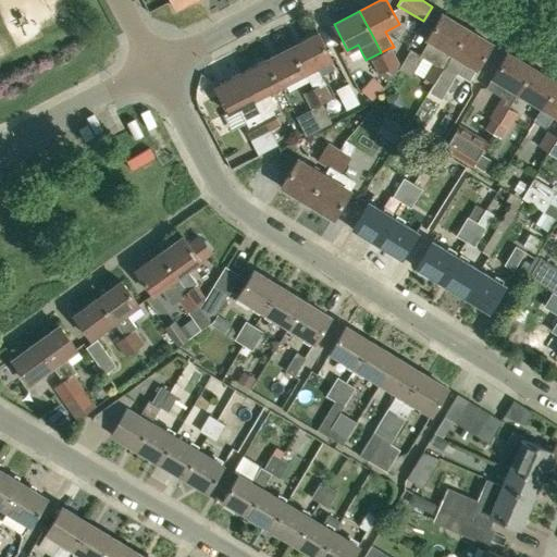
[(452,53),(466,28),(441,13),(425,38),(429,39),(420,54),(422,56),(422,57),(432,62),(443,69),(452,53)]
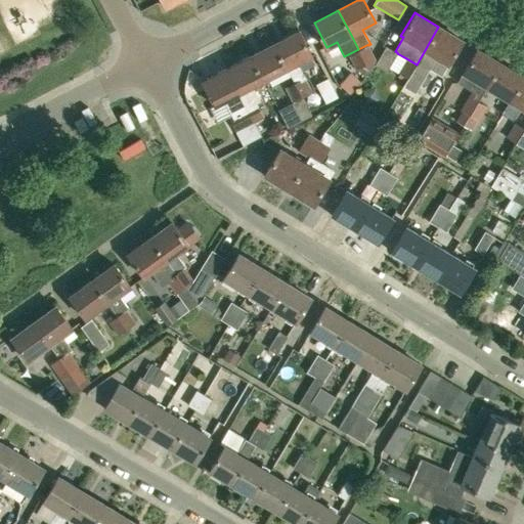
[(462,41),(438,27),(425,50),(447,64),(462,41)]
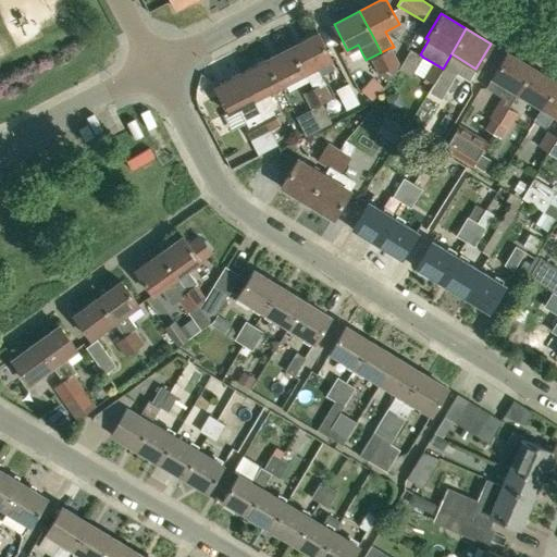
[(316,66),(331,59),(317,33),(292,46),(305,72),(312,87),(313,87),(322,83),(323,84),(324,83),(316,66)]
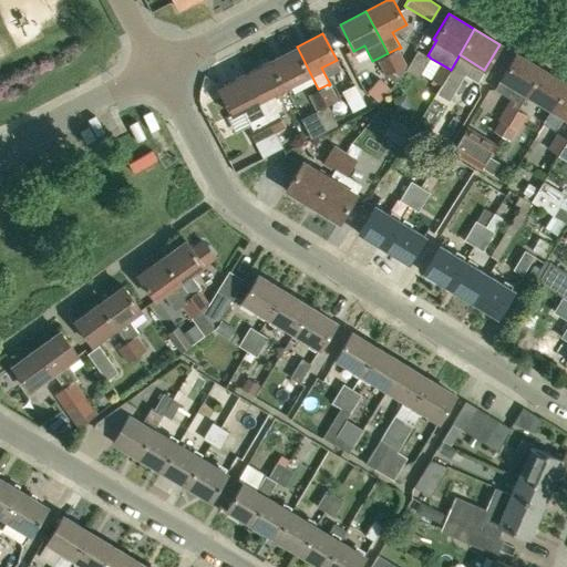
[(310,73),(297,47),(271,60),(285,86),(310,73)]
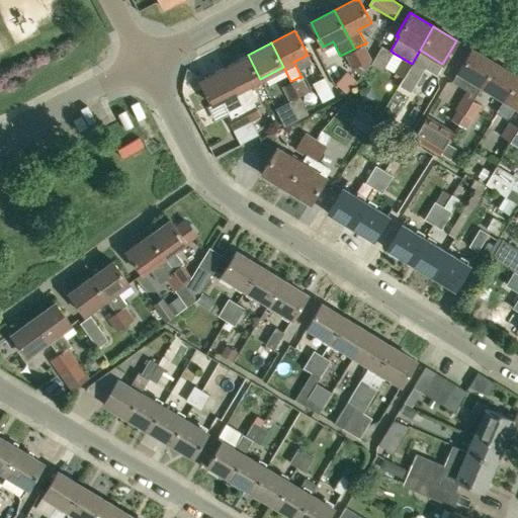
[(364,44),(354,49),(362,64),(368,61),(371,59),(364,45),(364,44)]
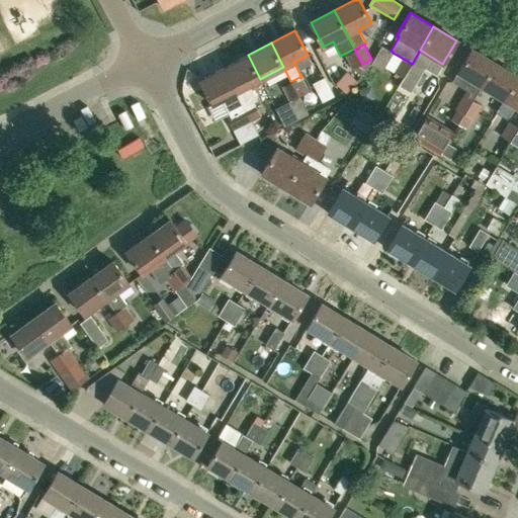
[(381,46),(370,64),(382,71),(393,53),(393,52),(391,51),(381,46)]
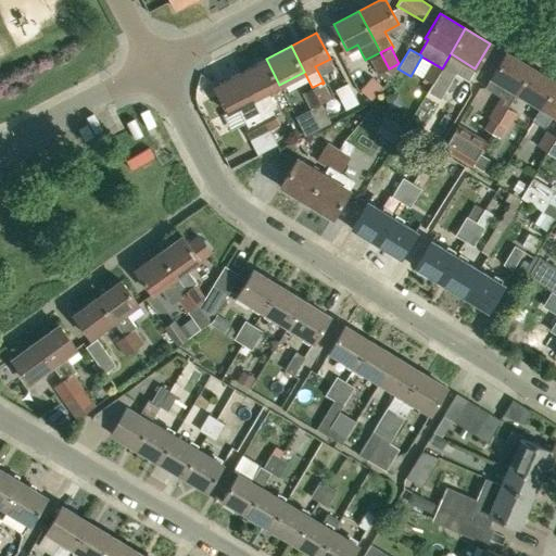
[(369,58),(378,74),(389,68),(380,52),(369,58)]
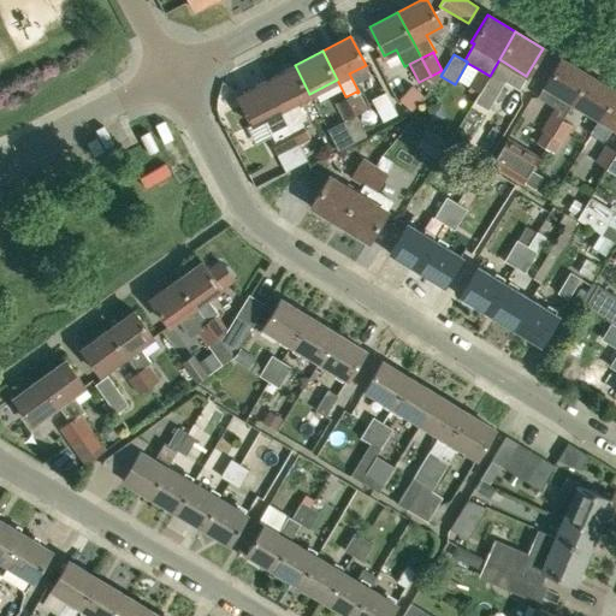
[(572,101),(588,73),(561,58),(538,96),(554,107),(551,112),(561,118),(562,118),(572,101)]
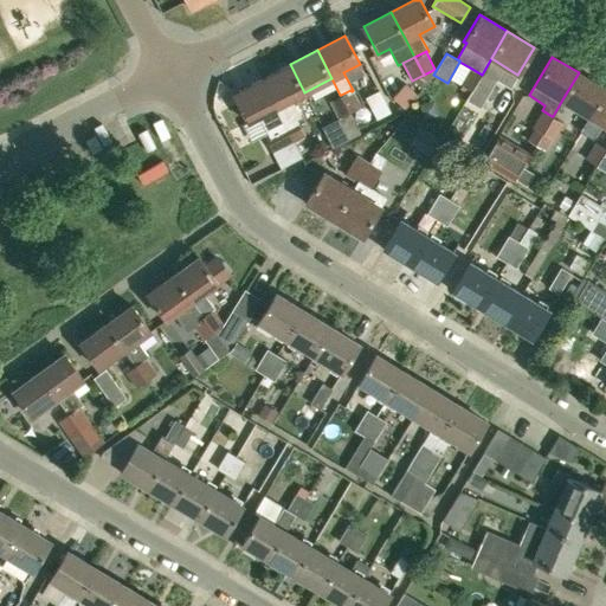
[(301,117),(291,100),(304,92),(290,64),(262,78),(285,124),(296,120),(301,117)]
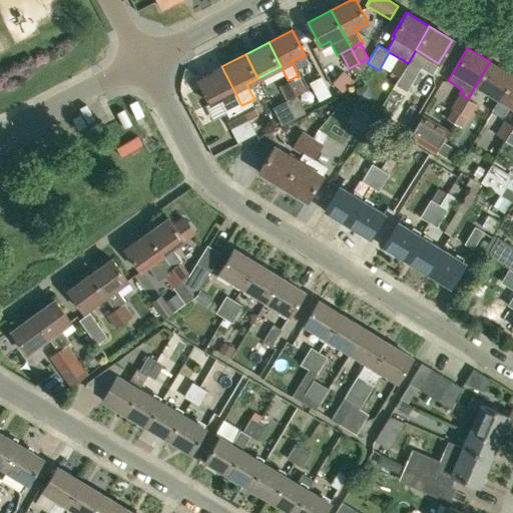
[(408,63),(398,57),(390,70),(398,75),(400,76),(408,63)]
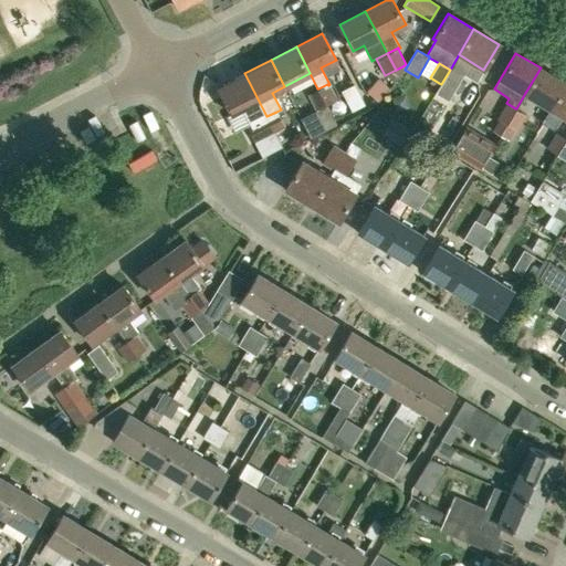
[(565,83),(541,67),(525,93),(549,108),(565,83)]
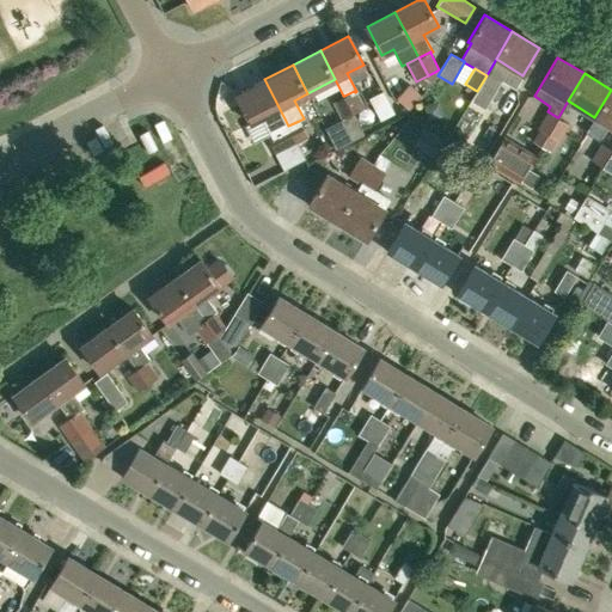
[(251,123),(262,117),(271,134),(288,126),(264,79),(236,95),(251,123)]
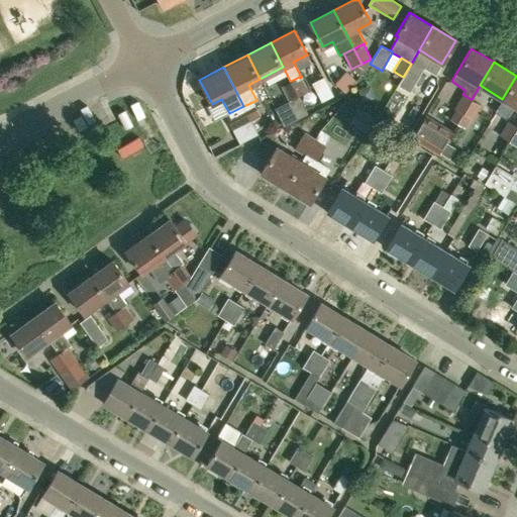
[(341,89),(345,92),(355,80),(345,71),(334,83),(341,89)]
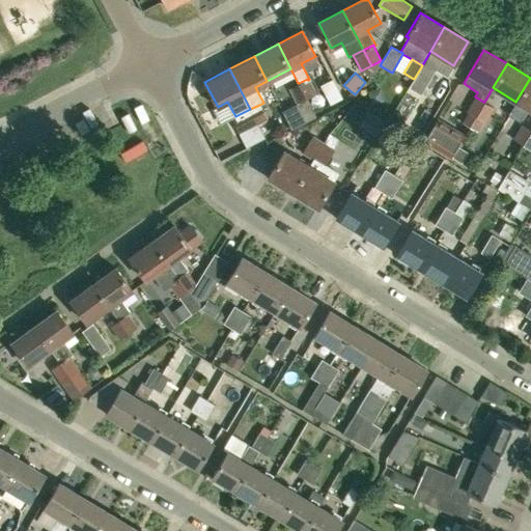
[(530,78),(515,102),(516,102),(508,115),(520,122),(528,109),(530,110),(530,78)]
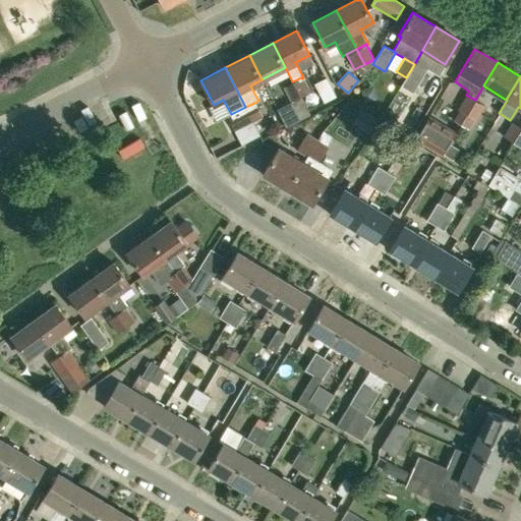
[(301,77),(293,81),(300,97),(309,92),(302,78),(301,77)]
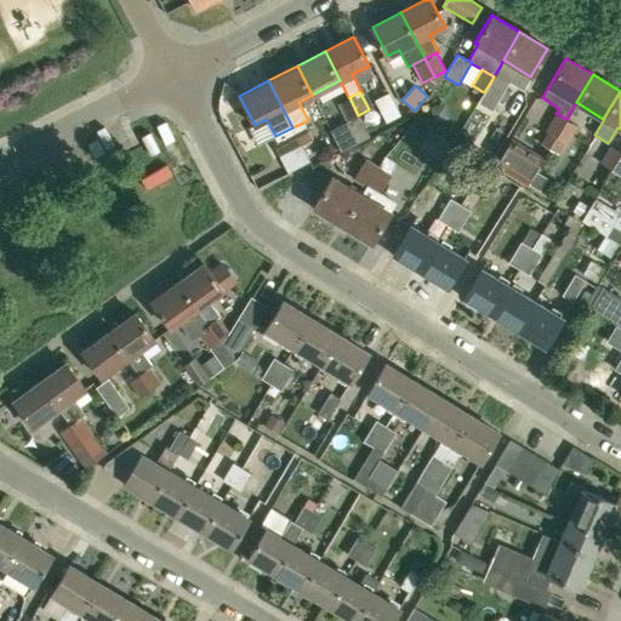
[(400,115),(388,92),(375,100),(386,121),(400,115)]
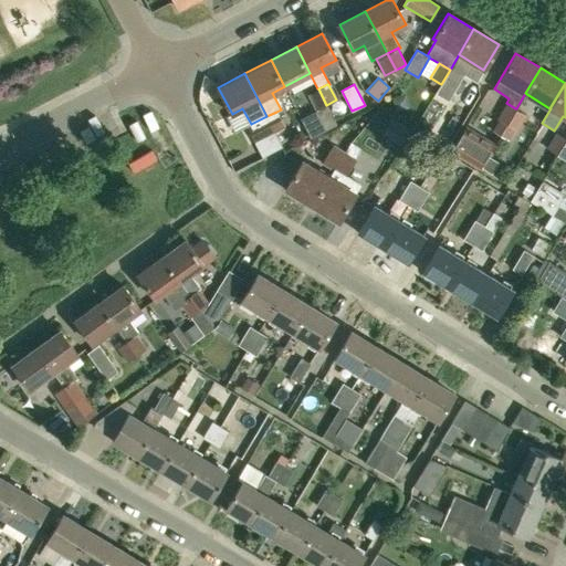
[(316,109),(326,105),(318,88),(317,88),(308,94),(316,109)]
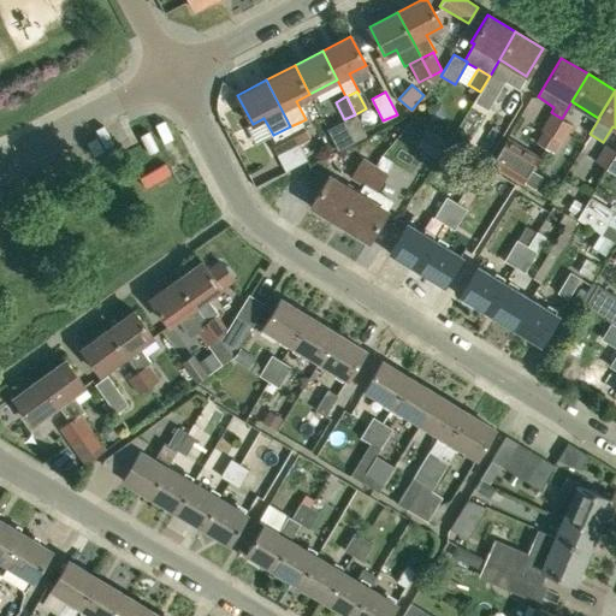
[(561,118),(551,112),(540,128),(551,135),(561,118)]
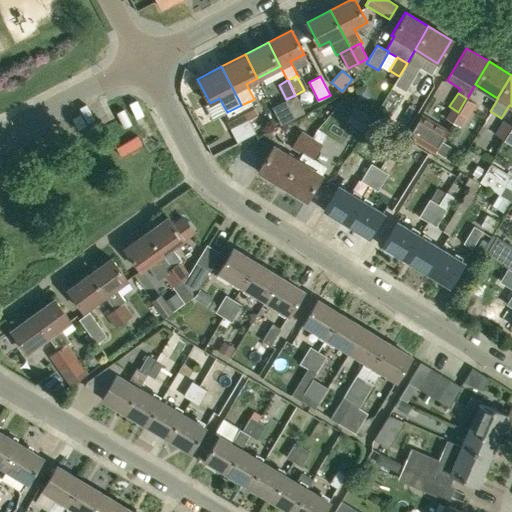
[(468,118),(476,104),(467,98),(466,98),(458,112),(468,118)]
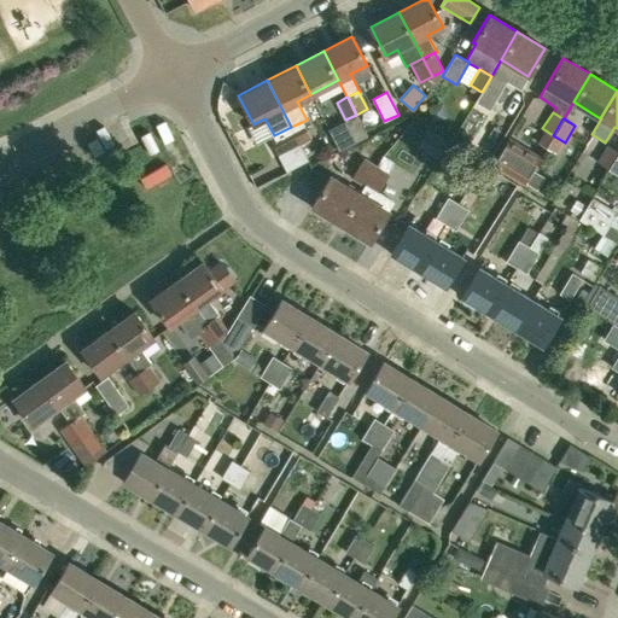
[(291,127),(299,144),(310,138),(302,122),(291,127)]
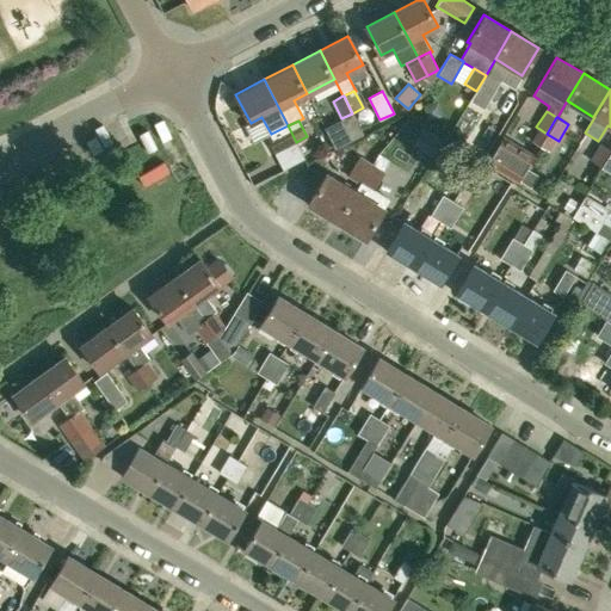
[(296,142),(288,125),(271,134),(266,136),(275,153),(296,142)]
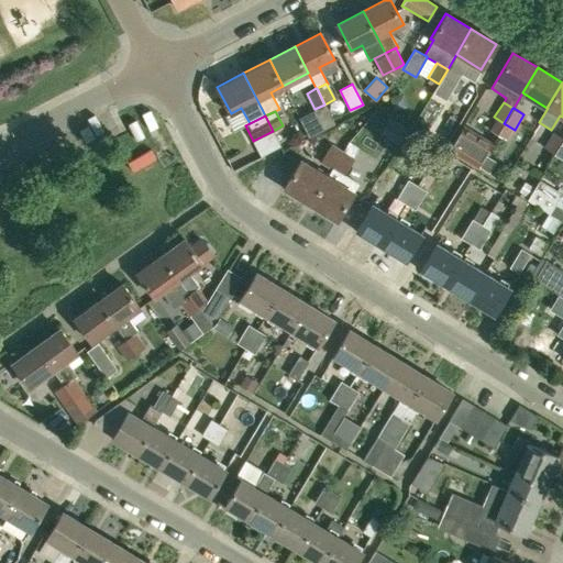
[(449,150),(477,167),(492,143),(463,125),(449,150)]
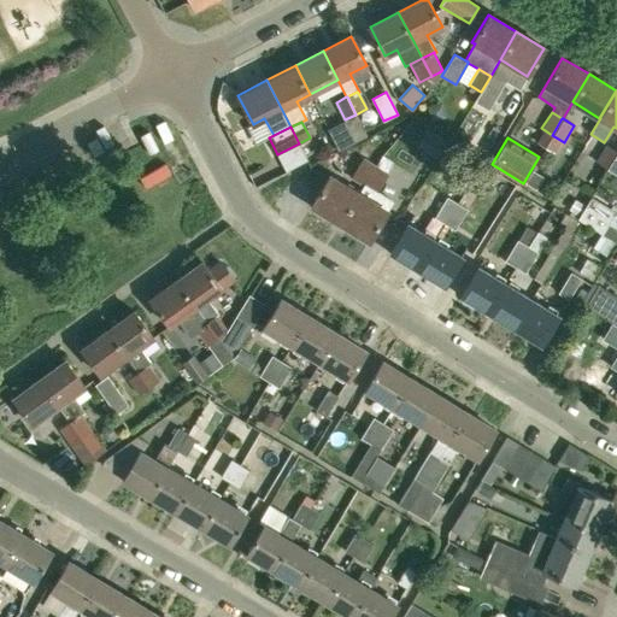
[(616,152),(616,151),(606,145),(595,162),(607,169),(616,152)]
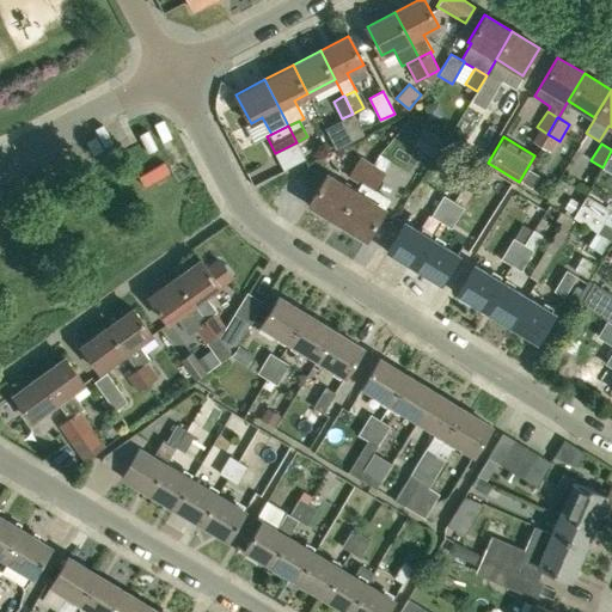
[(360,183),(371,166),(359,159),(348,175),(360,183)]
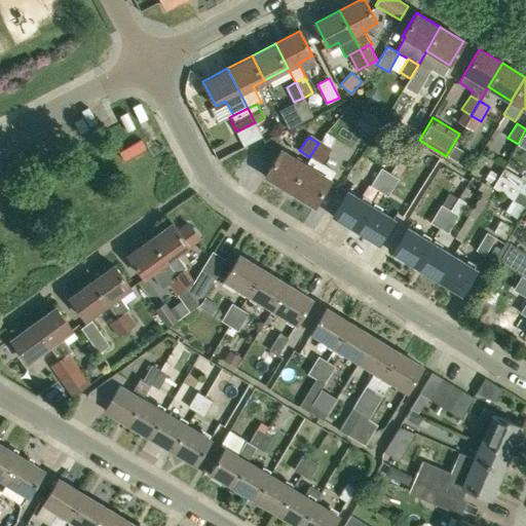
[(318,143),(309,157),(321,163),(329,149),(318,143)]
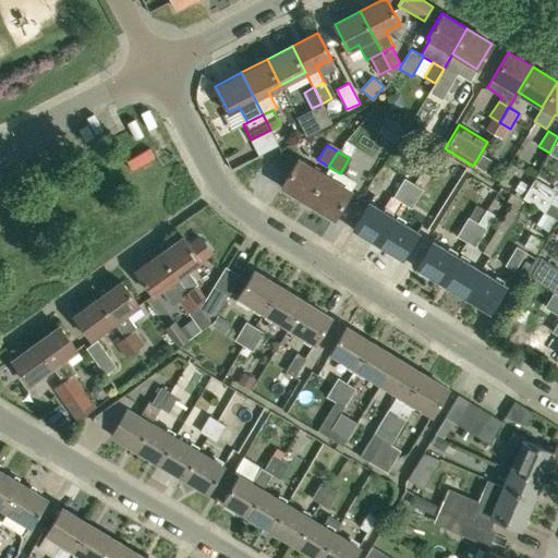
[(481,155),(474,166),(485,172),(492,160),(481,155)]
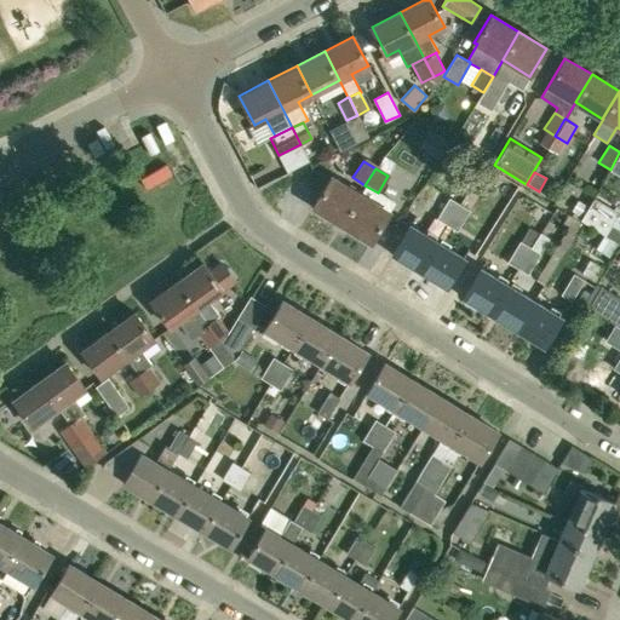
[(342,224),(359,195),(331,177),(313,206),(342,224)]
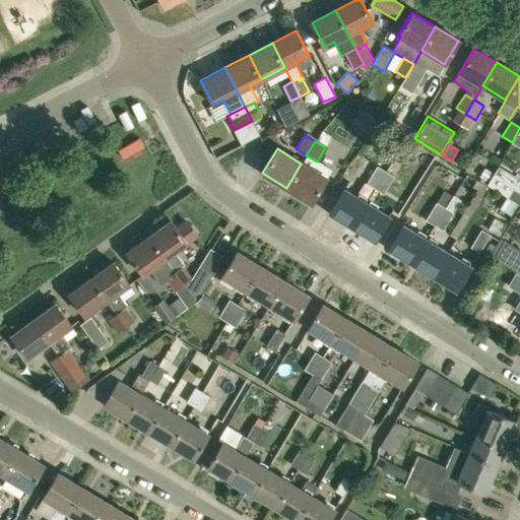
[(317,161),(306,155),(301,164),(286,188),(311,203),(326,179),(331,171),(319,163),(317,161)]
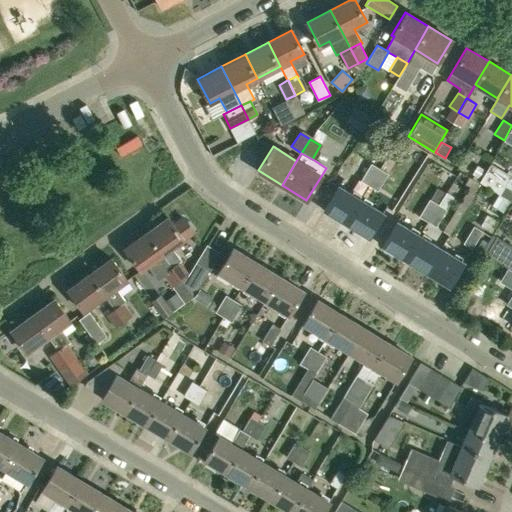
[(369,186),(380,168),(371,163),(360,180),(369,186)]
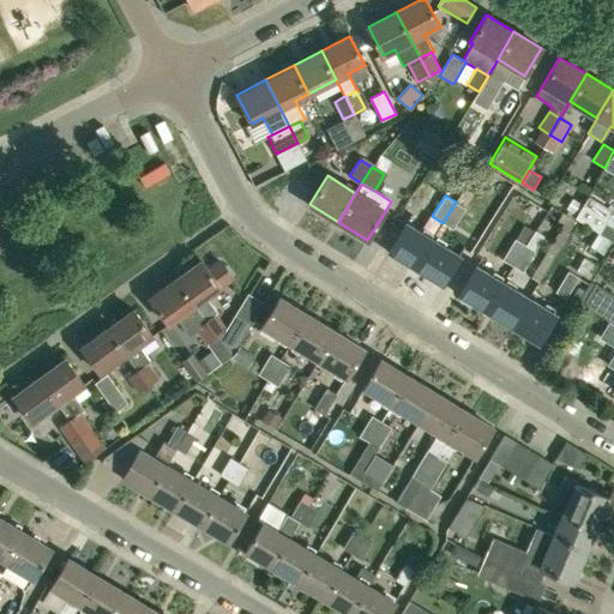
[(601,234),(607,223),(613,214),(588,198),(576,218),(601,234)]
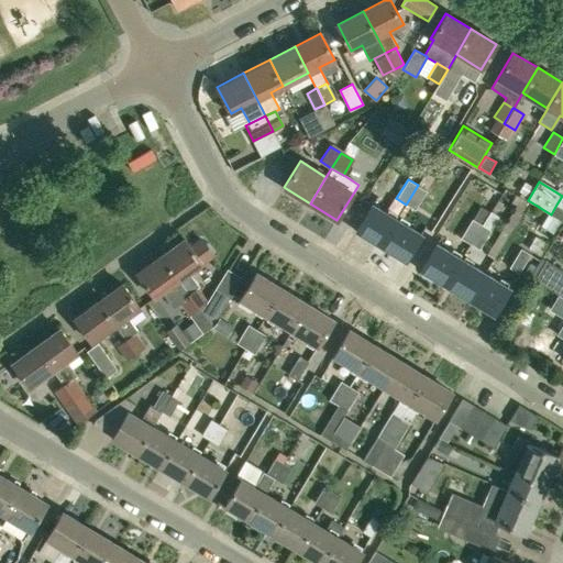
[(427,190),(418,185),(406,205),(415,210),(427,190)]
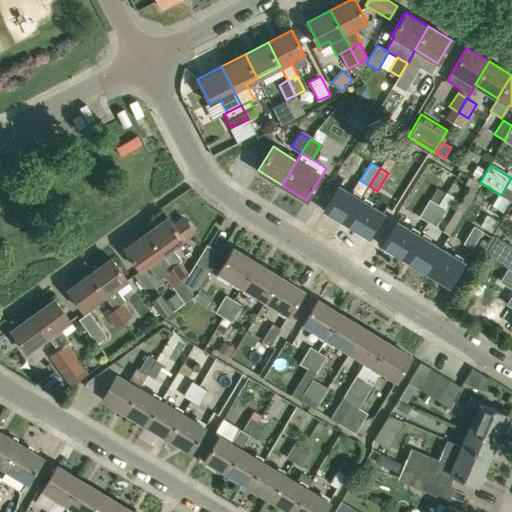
[(346,224),(361,200),(338,186),(324,211),(346,224)]
